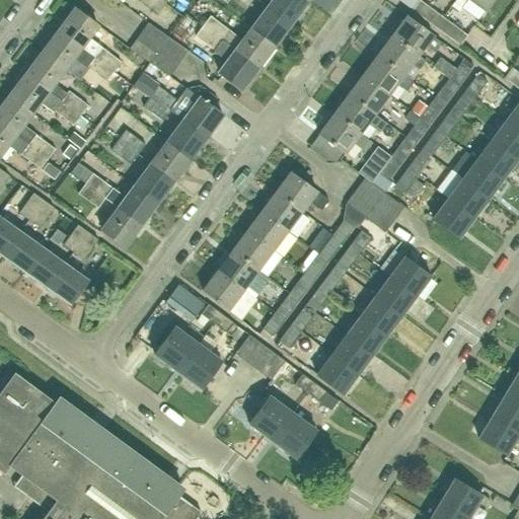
[(139,0),(157,13),(164,3),(159,0),(139,0)]
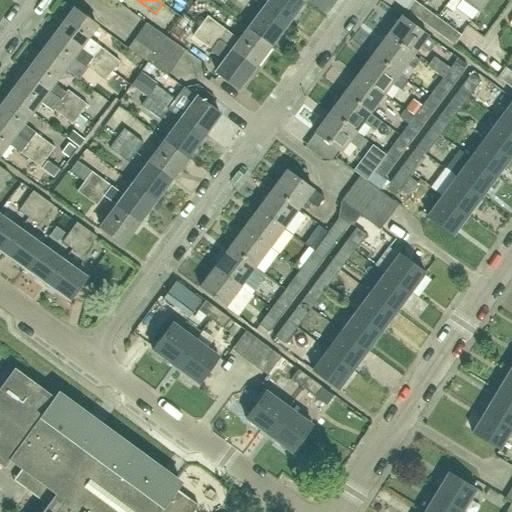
[(300,2),(297,0),(268,0),(263,7),(284,24),(300,2)]
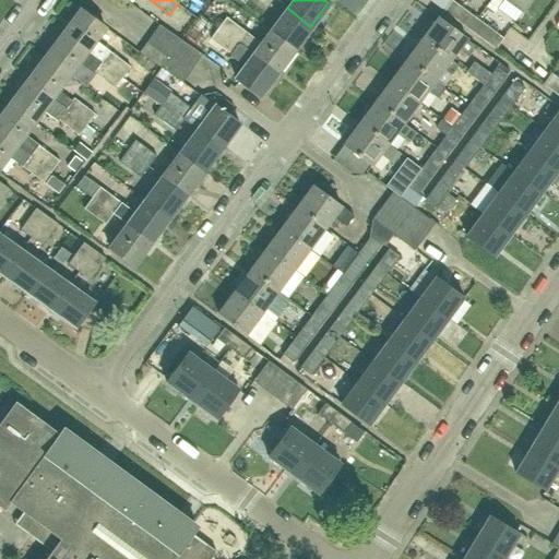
[(526,0),(504,0),(520,11),(526,0)]
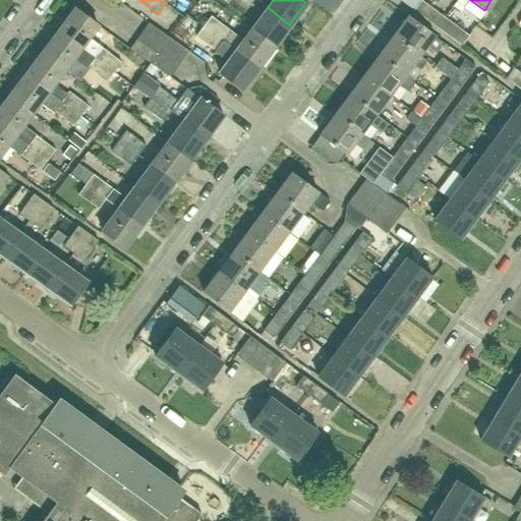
[(437,29),(444,18),(421,1),(413,11),(437,29)]
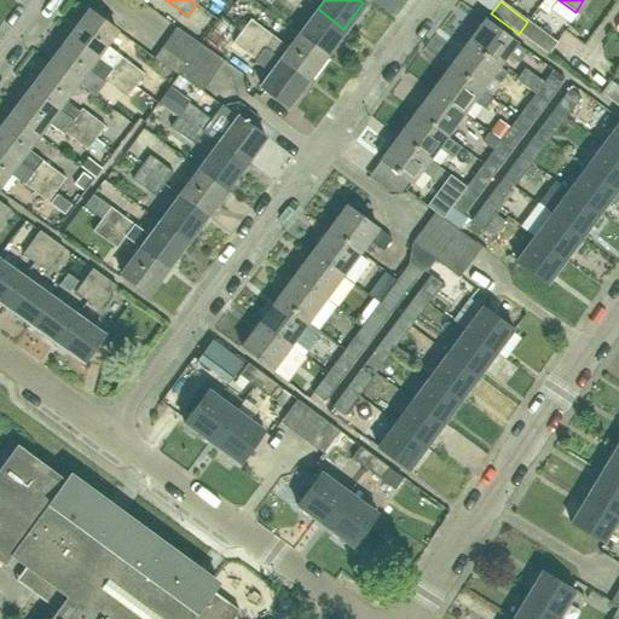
[(343,29),(318,9),(299,35),(324,55),(343,29)]
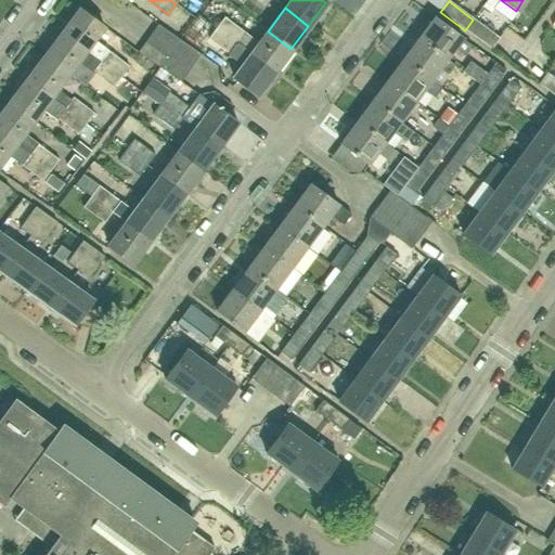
[(61,34),(86,51),(100,62),(120,78),(128,68),(93,41),(103,28),(79,10),(61,34)]
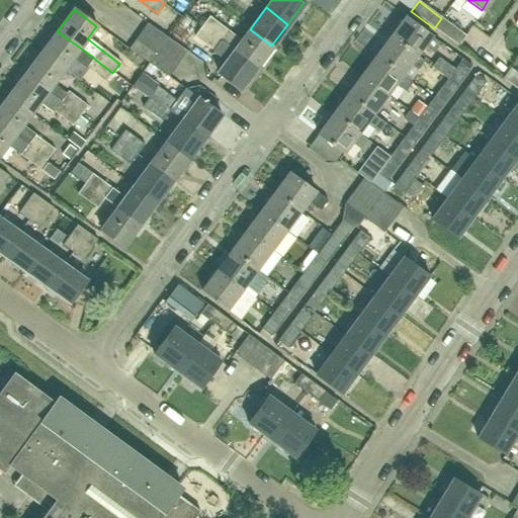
[(389,35),(416,56),(423,46),(431,52),(437,42),(429,37),(431,35),(404,16),(389,35)]
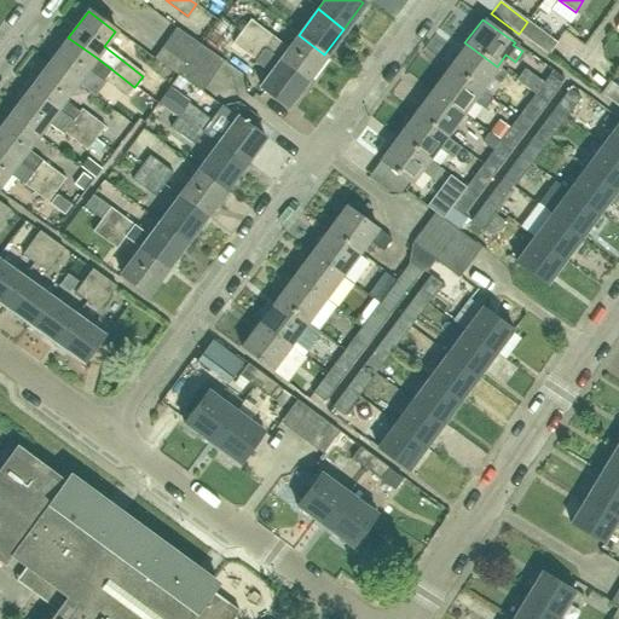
[(242,32),(305,81),(324,55),(299,35),(288,50),(250,21),(242,32)]
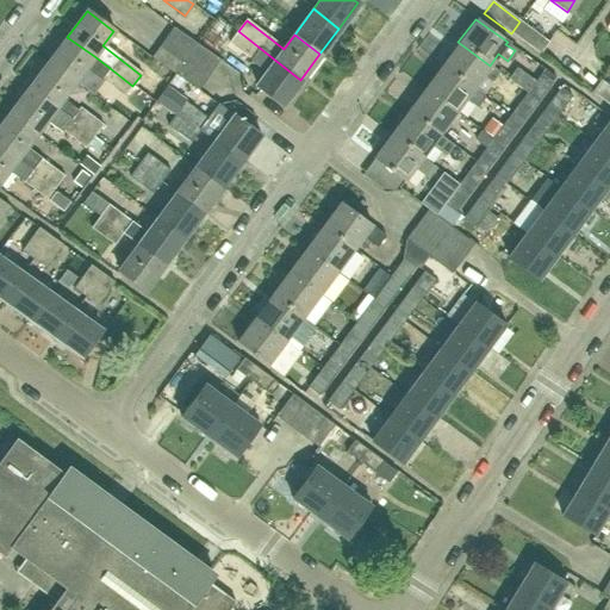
[(548,43),(520,22),(511,33),(540,55),(548,43)]
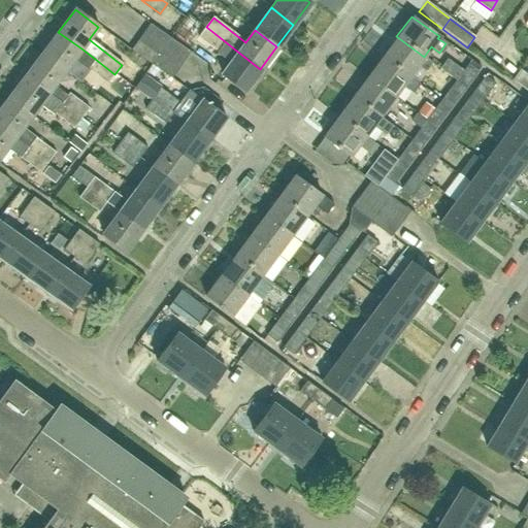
[(504,28),(493,20),(486,30),(497,38),(504,28)]
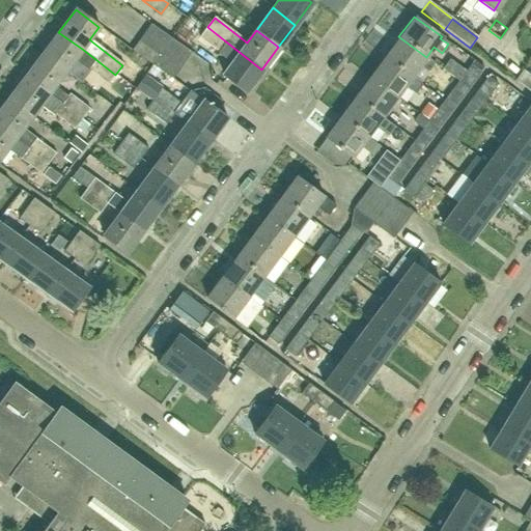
[(144,31),(164,46),(171,37),(150,23),(144,31)]
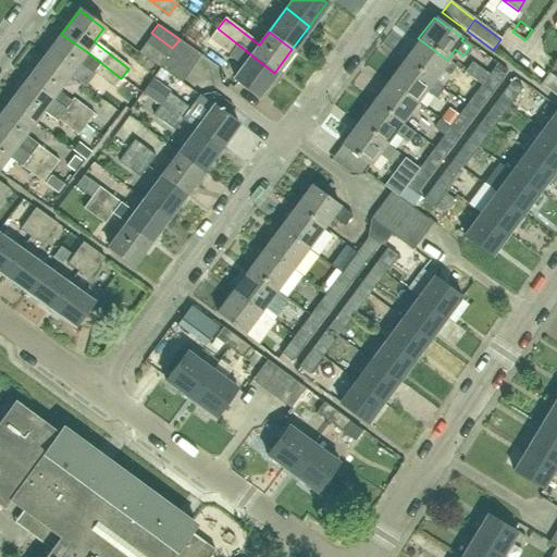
[(257,97),(274,73),(218,28),(208,40),(243,66),(233,79),(257,97)]
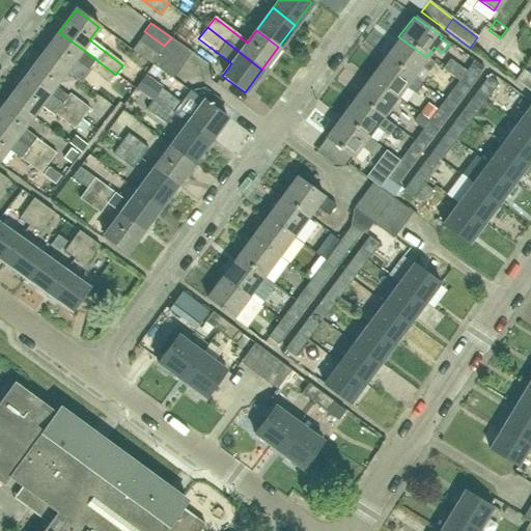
[(158,54),(164,46),(144,31),(138,40),(158,54)]
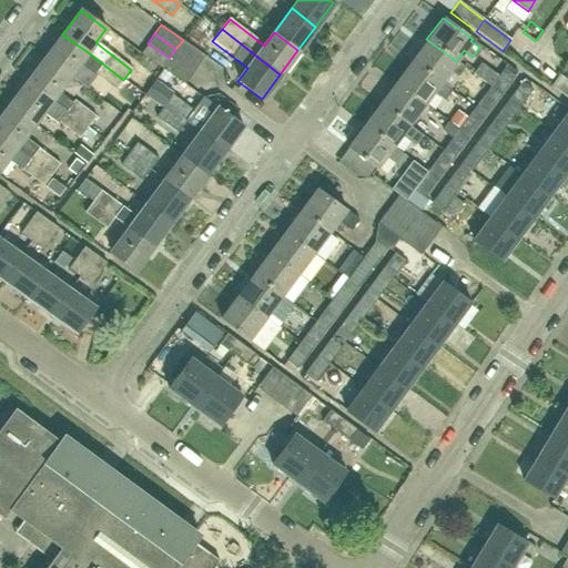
[(44,58),(70,77),(88,52),(62,34),(44,58)]
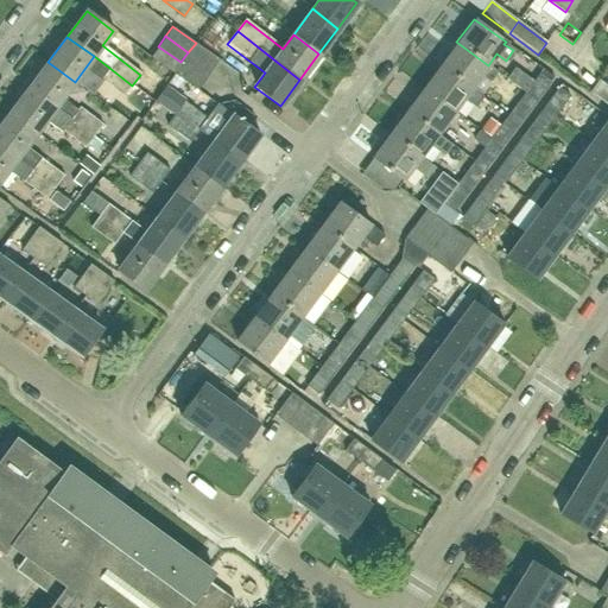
[(456,42),(439,65),(482,97),(482,96),(472,88),(480,76),(489,82),(496,73),(487,67),(488,65),(456,42)]
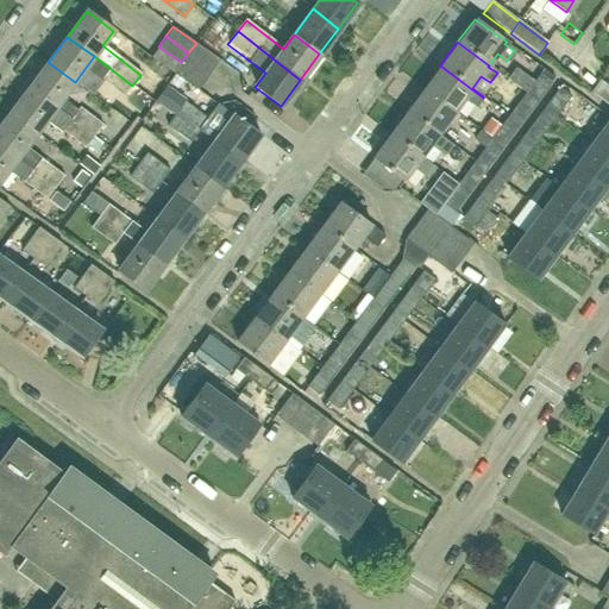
[(196,43),(188,52),(212,69),(219,58),(196,43)]
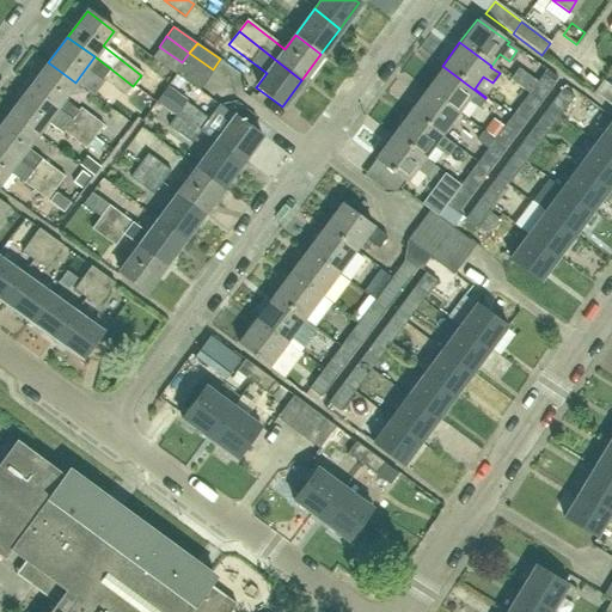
[(175,73),(182,62),(159,47),(152,56),(175,73)]
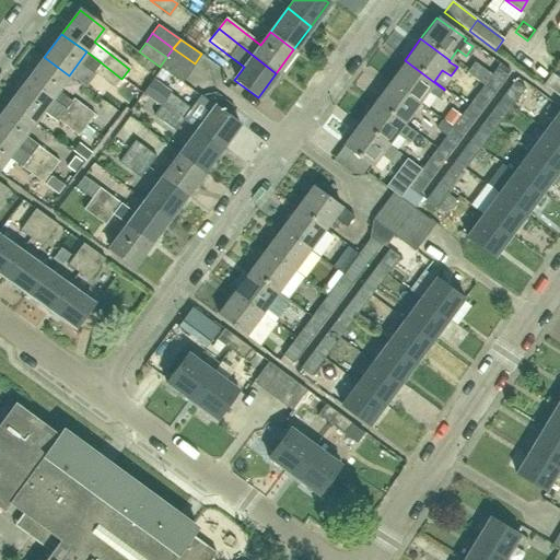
[(188,72),(195,63),(173,48),(166,57),(188,72)]
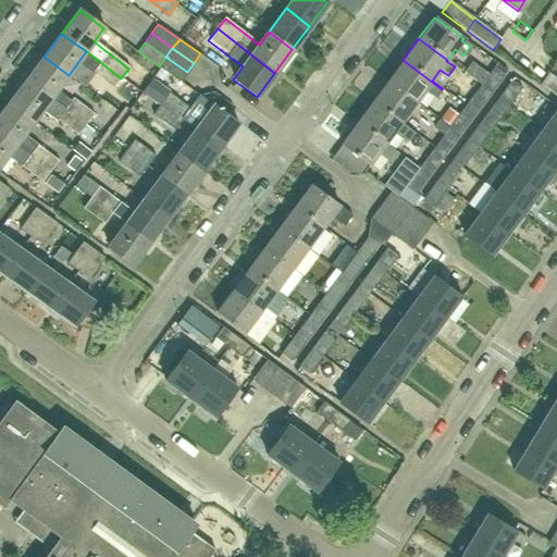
[(69,75),(44,57),(26,79),(86,124),(94,114),(73,99),(71,101),(57,90),(69,75)]
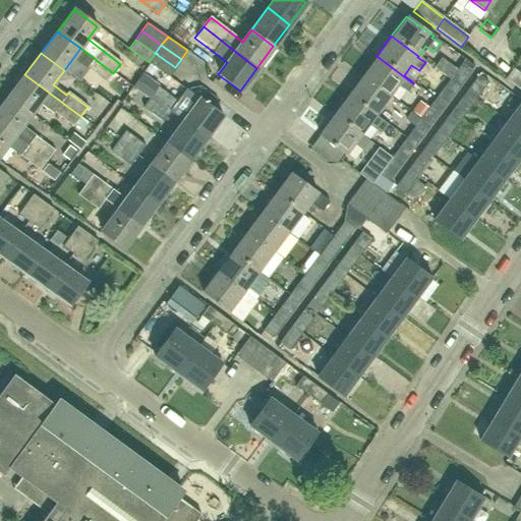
[(175,67),(155,53),(149,62),(169,76),(175,67)]
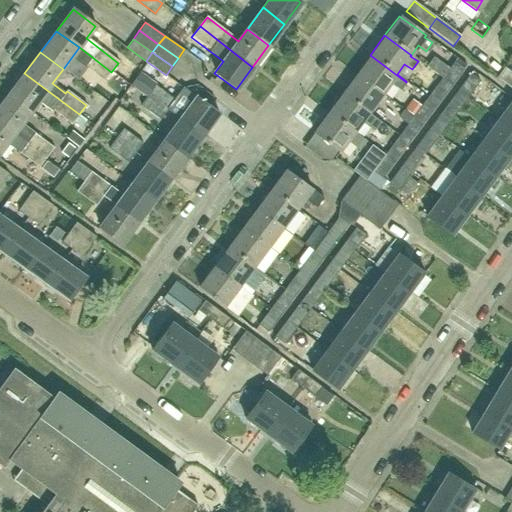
[(370,55),(356,74),(382,94),(390,83),(400,90),(406,82),(370,55)]
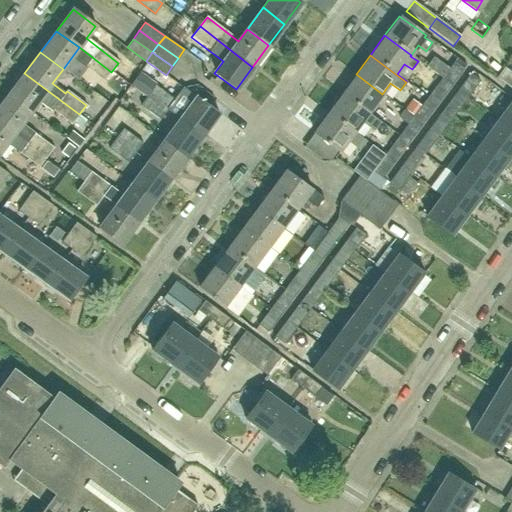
[(92,57),(84,67),(104,82),(111,72),(92,57)]
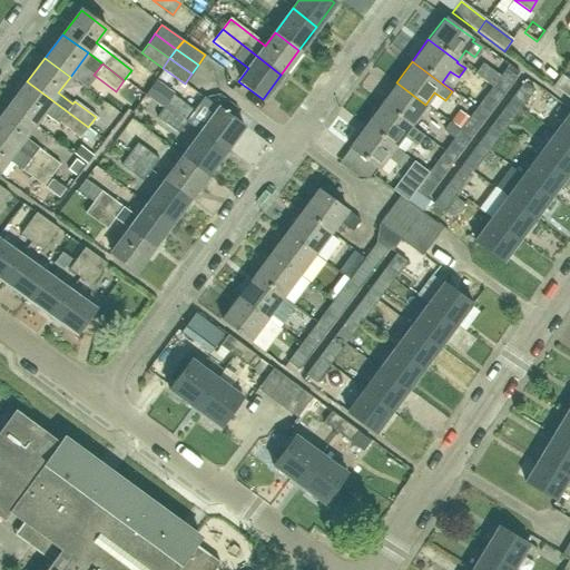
[(505,69),(492,87),(502,95),(516,77),(505,69)]
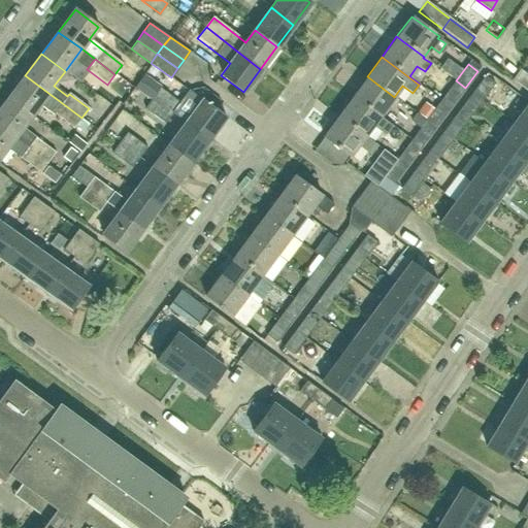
[(513,80),(527,92),(527,76),(520,70),(513,80)]
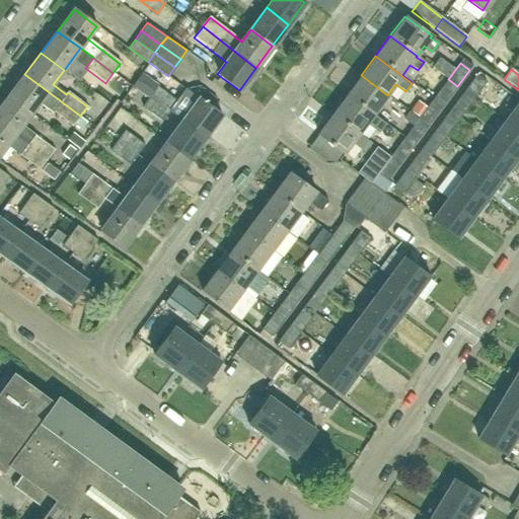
[(24,74),(8,96),(30,114),(40,102),(72,127),(73,124),(81,131),(87,123),(79,117),(80,116),(24,74)]
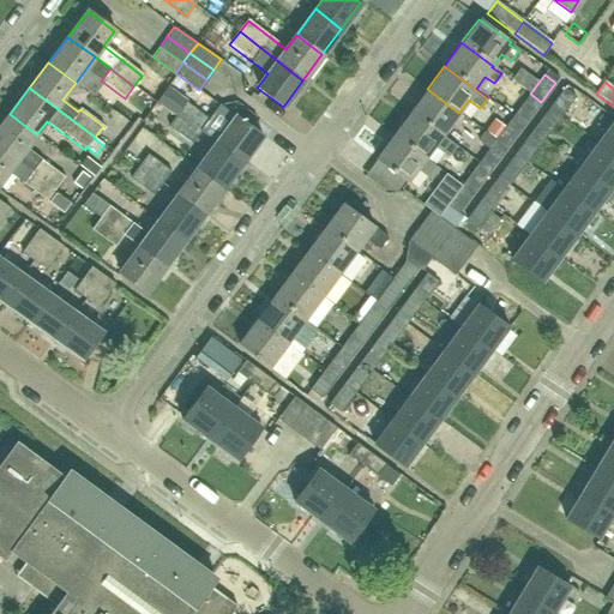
[(427,89),(410,112),(441,136),(458,113),(427,89)]
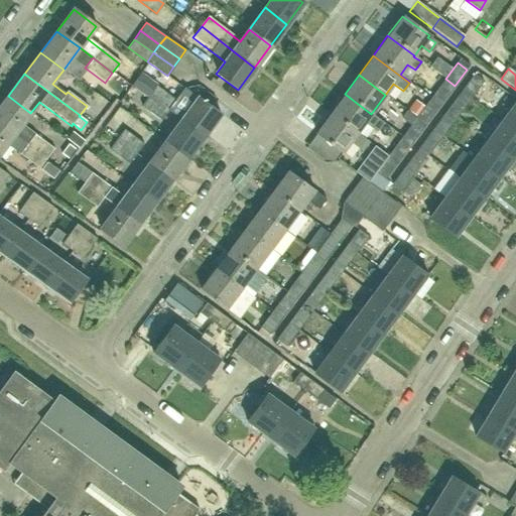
[(462,92),(471,98),(483,82),(474,75),(462,92)]
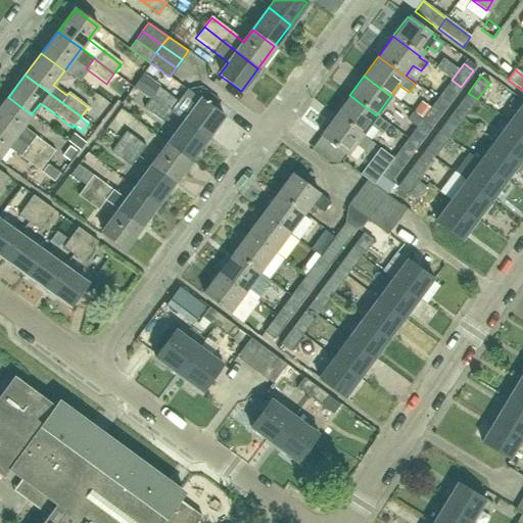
[(448,103),(461,87),(452,80),(439,97),(448,103)]
